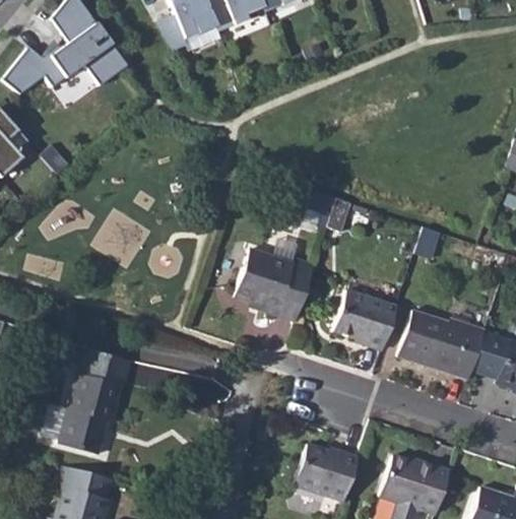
[(128,65),(80,0),(64,0),(48,14),(66,36),(60,43),(56,40),(43,56),(30,47),(4,79),(22,93),(46,76),(54,87),(85,64),(101,85),(128,65)]
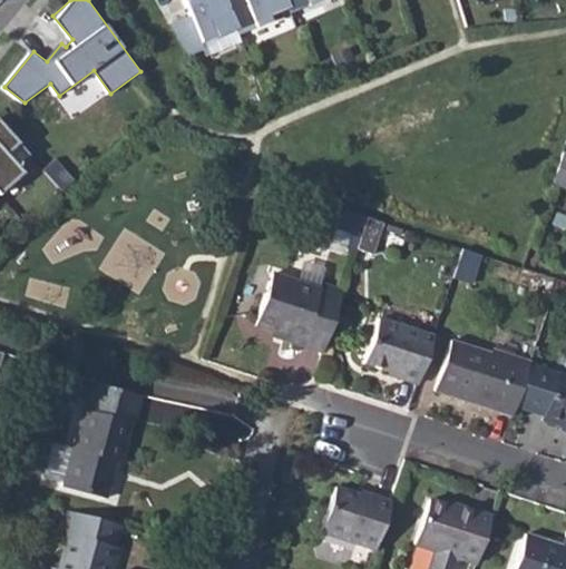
[(185,0),(193,15),(173,23),(191,55),(208,49),(205,42),(240,28),(228,0),(185,0)]
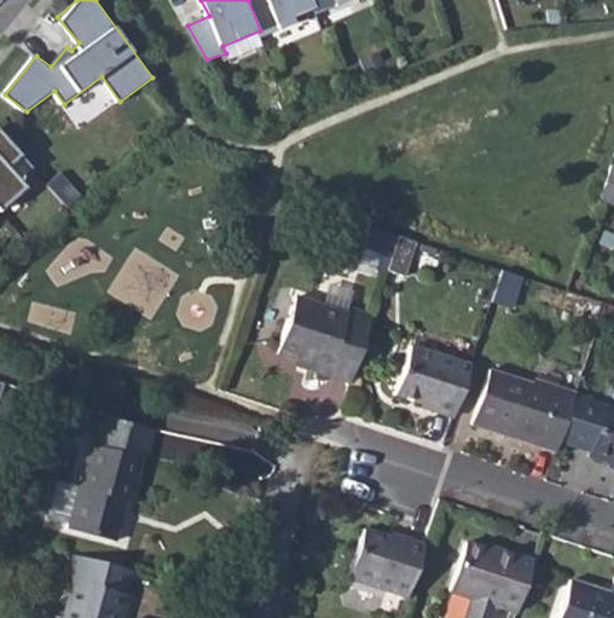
[(248,0),(260,30),(262,36),(296,23),(294,16),(317,7),(313,0),(248,0)]
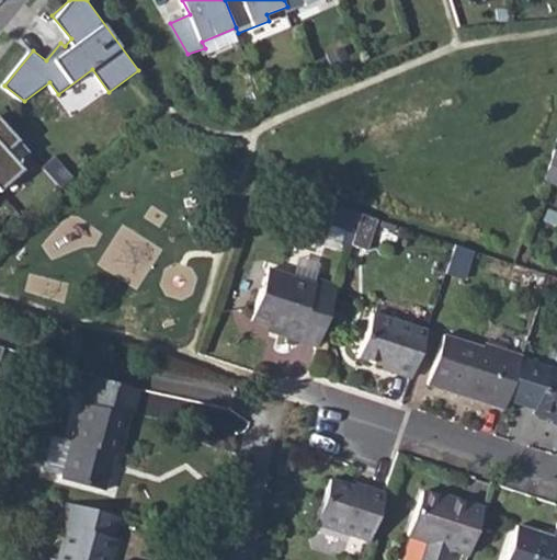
[(284,0),(287,7),(290,13),(320,0),(284,0)]
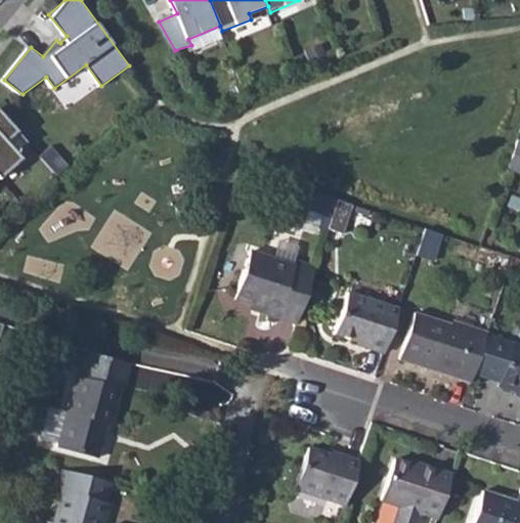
[(0,176),(2,179),(24,159),(18,153),(30,142),(7,117),(0,109),(0,176)]
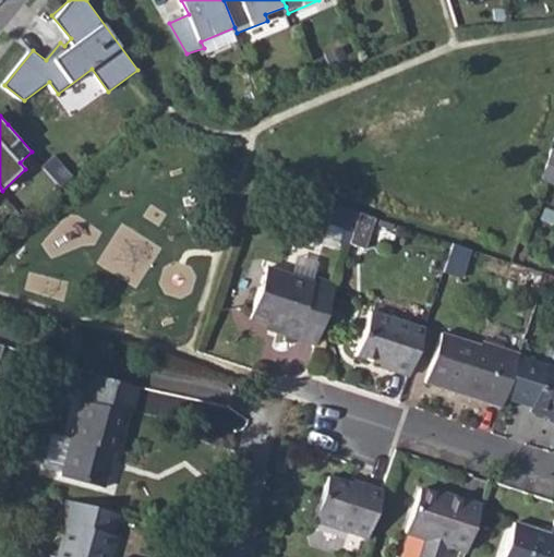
[(553,164),(549,162),(542,179),(553,183),(553,164)]
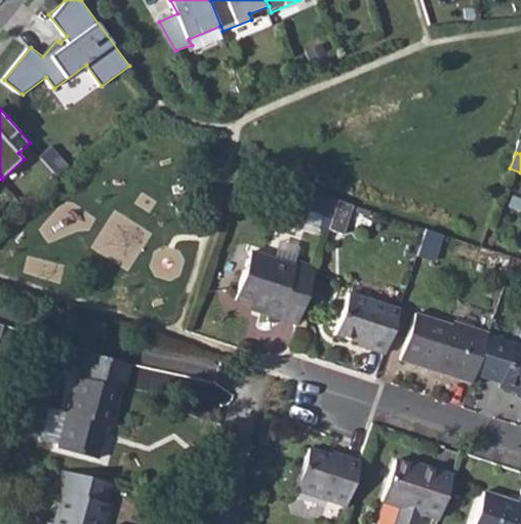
[(331,230),(342,200),(319,192),(312,212),(323,215),(319,226),(331,230)]
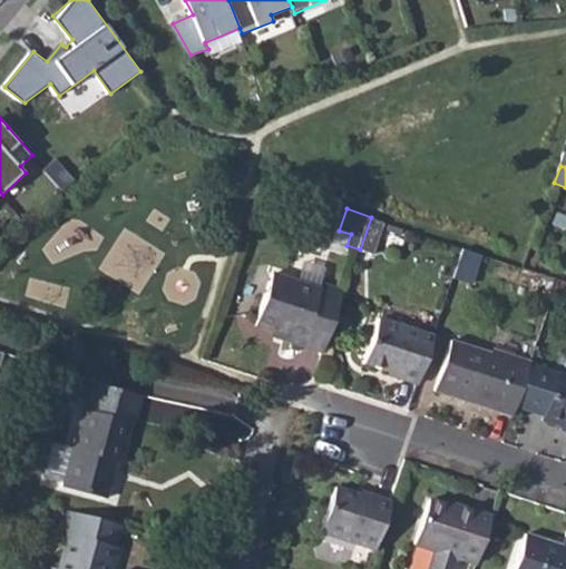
[(387,222),(371,217),(360,249),(377,254),(387,222)]
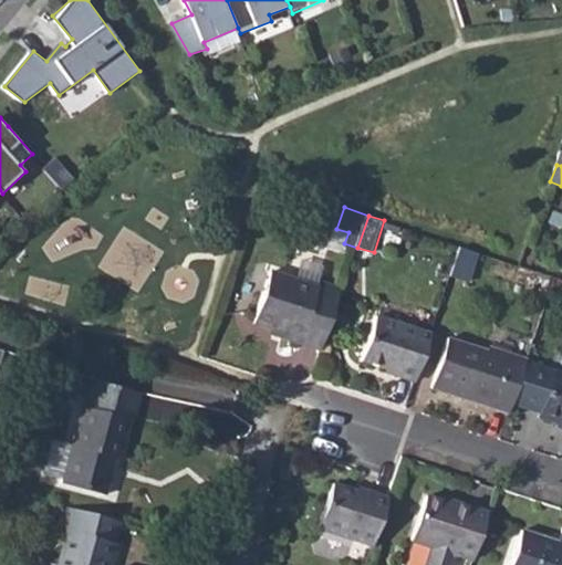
[(481,253),(464,247),(454,275),(471,282),(481,253)]
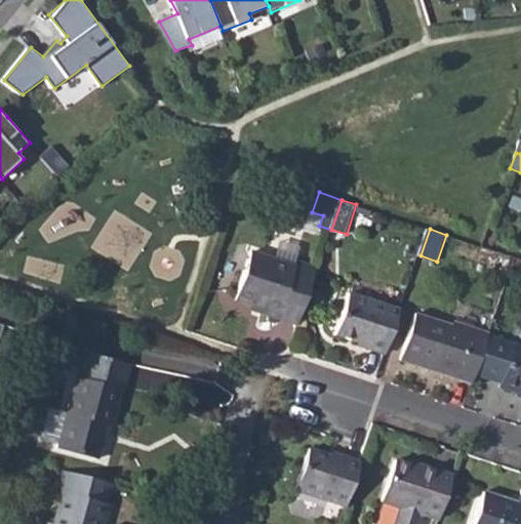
[(237,294),(252,298),(265,304),(263,309),(299,321),(319,265),(297,258),(295,263),(254,248),(237,294)]
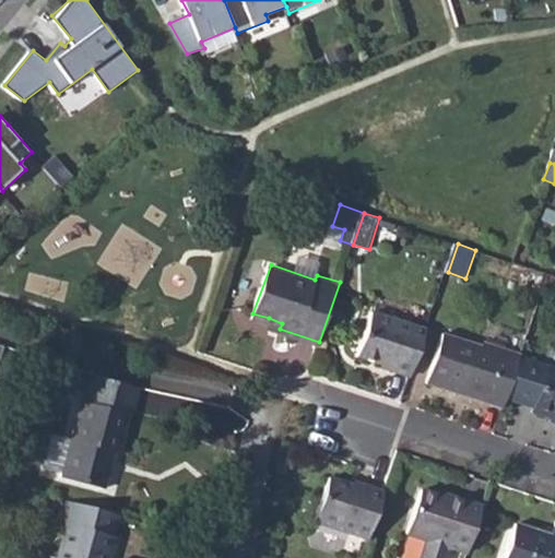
[(391,367),(412,375),(428,329),(373,310),(356,352),(392,365),(391,367)]
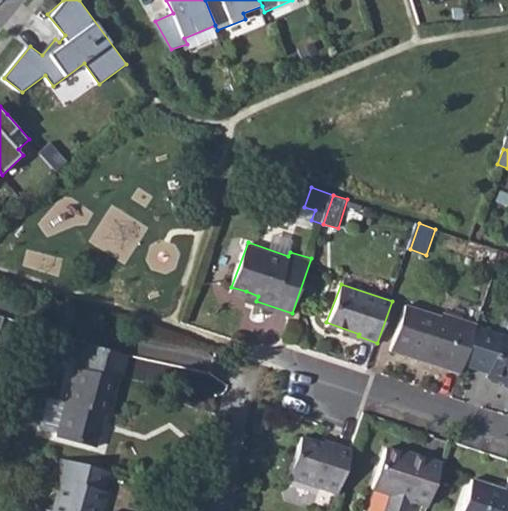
[(246,291),(245,297),(256,301),(258,296),(246,291)]
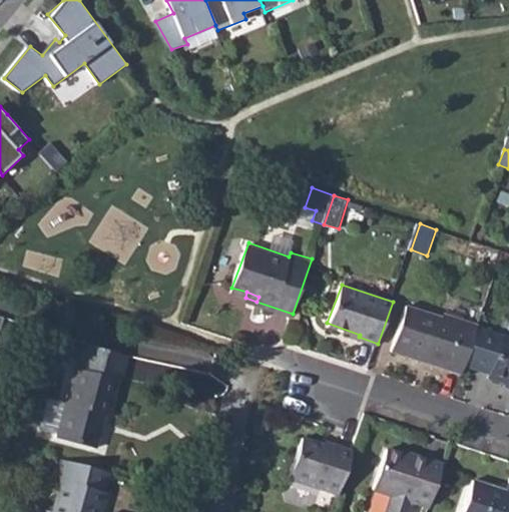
[(394,349),(424,360),(425,357),(445,364),(444,367),(462,373),(479,327),(445,315),(444,318),(409,306),(394,349)]
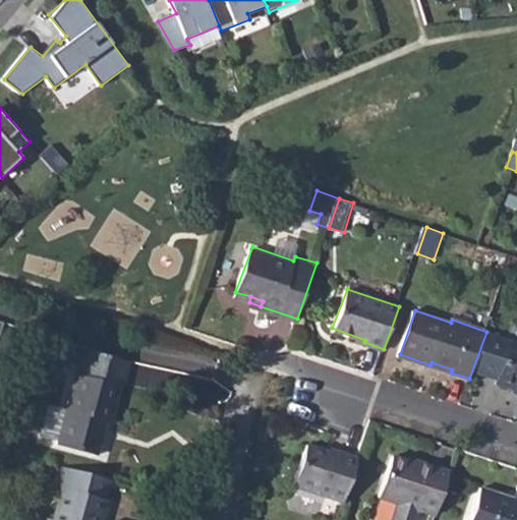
[(0,320),(0,335),(6,338),(11,325),(0,320)]
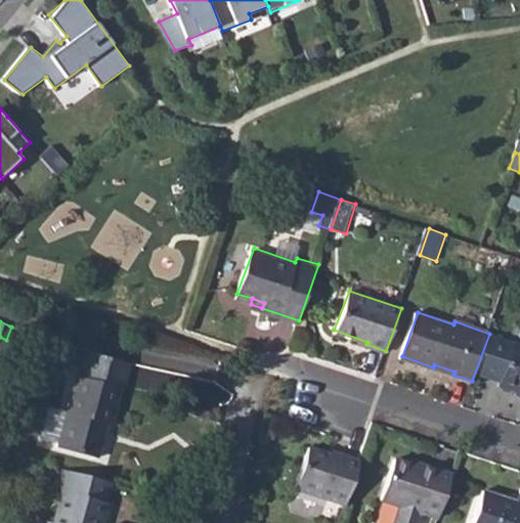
[(519,346),(514,344),(500,385),(519,392),(519,346)]
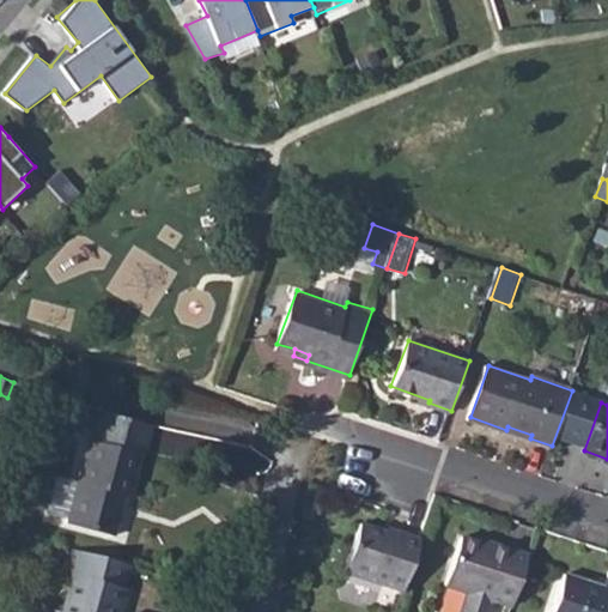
[(95,420),(104,423),(107,413),(97,411),(95,420)]
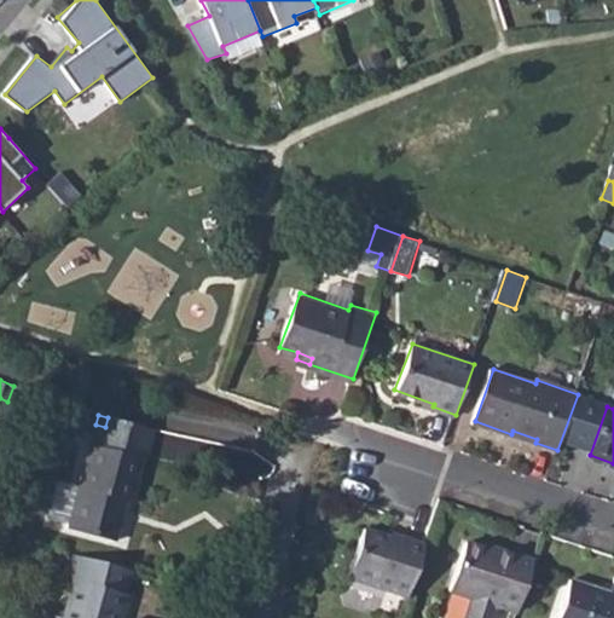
[(108,417),(105,427),(100,445),(97,445),(74,527),(119,541),(127,502),(134,501),(144,461),(149,460),(157,431),(108,417)]
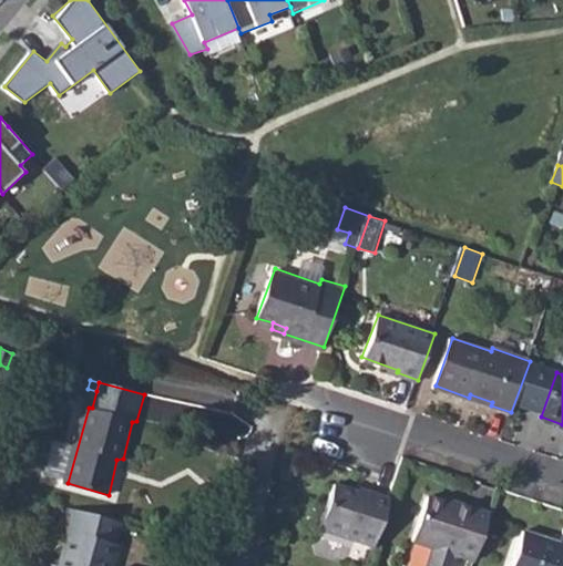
[(470,394),(469,398),(491,405),(492,402),(470,394)]
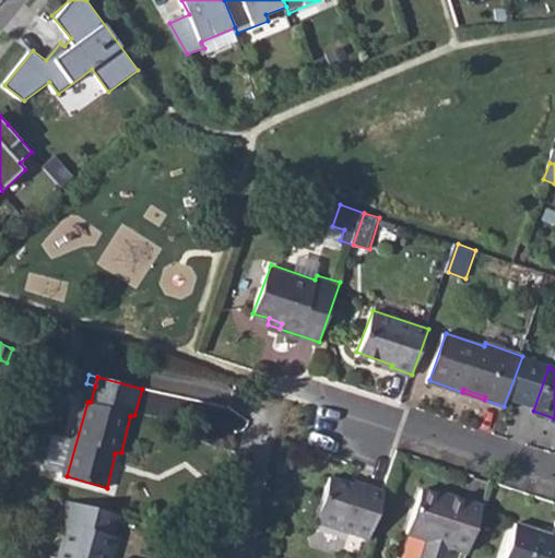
[(315,519),(368,538),(384,491),(365,485),(364,489),(329,477),(315,519)]
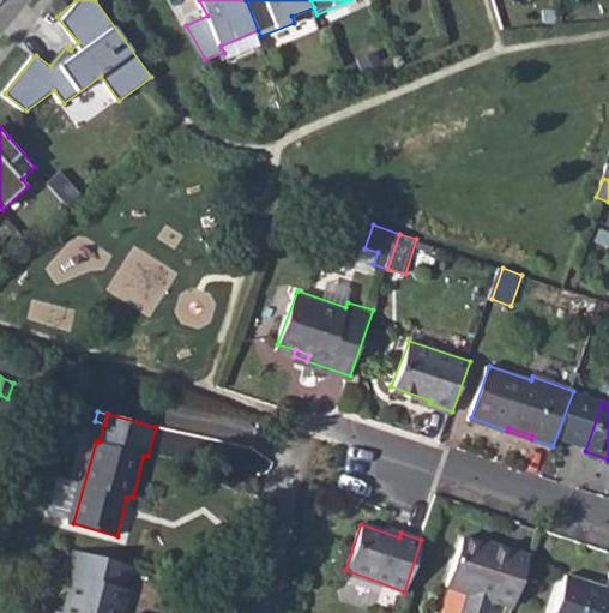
[(447,582),(513,606),(530,554),(493,542),(492,546),(464,535),(447,582)]
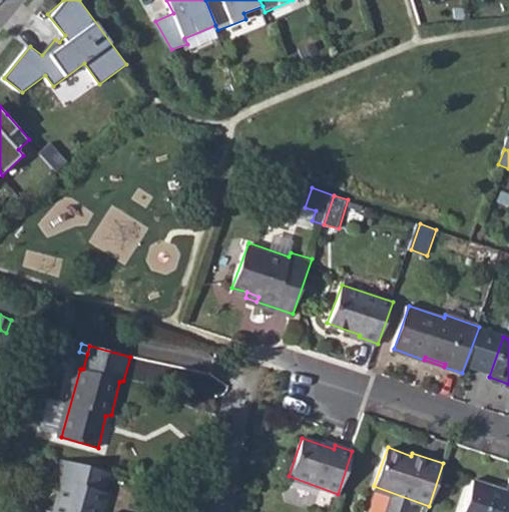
[(66,511),(115,511),(119,500),(116,499),(121,480),(71,466),(65,484),(74,486),(66,511)]
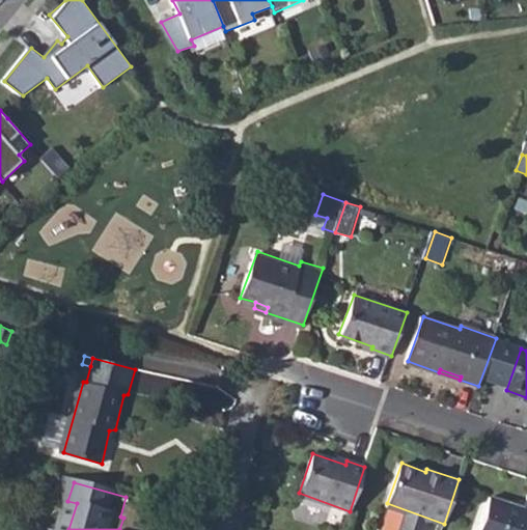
[(506,512),(508,508),(489,501),(478,529),(526,529),(526,505),(523,512),(522,518),(506,512)]
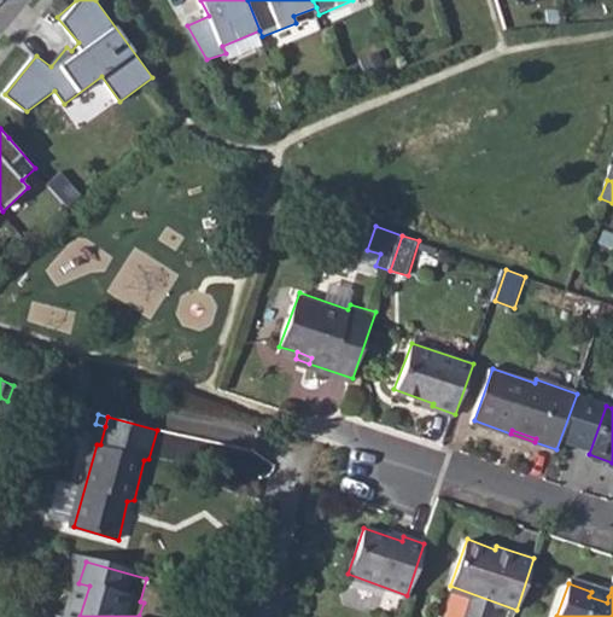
[(608,597),(591,592),(589,597),(607,603),(608,597)]
